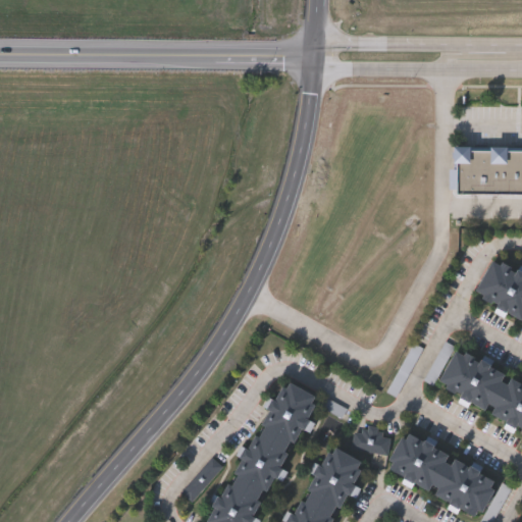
[(521,193),(455,193),(455,187),(449,187),(449,167),(453,167),(453,147),(521,147),(521,193)]
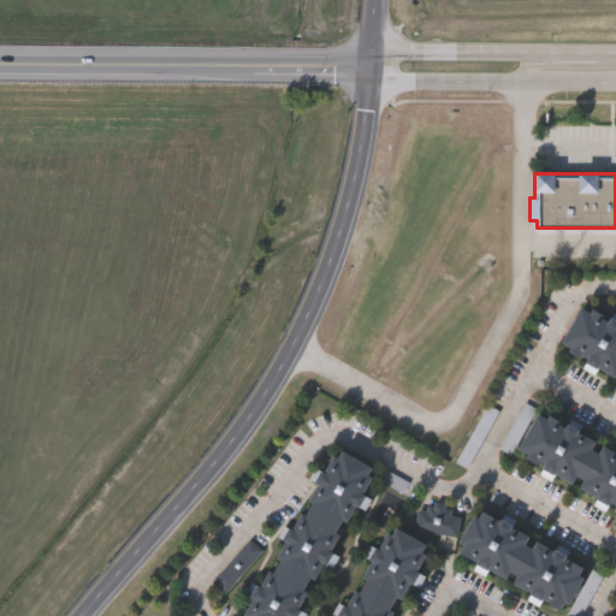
[(615,379),(560,348),(582,304),(615,323),(615,379)]
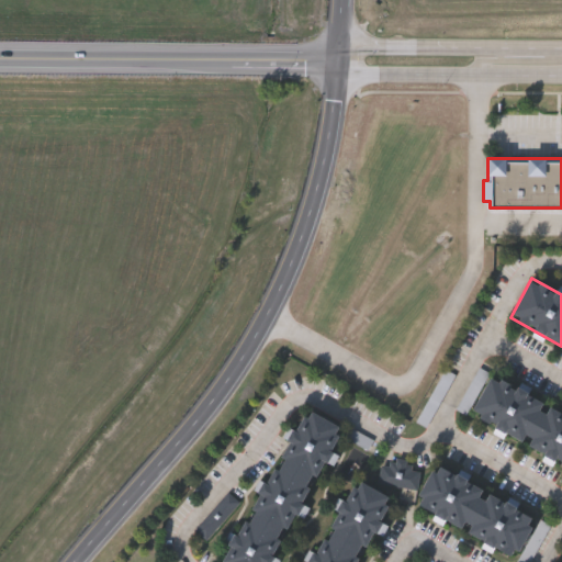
[(561,462),(470,413),(493,372),(561,408),(561,462)]
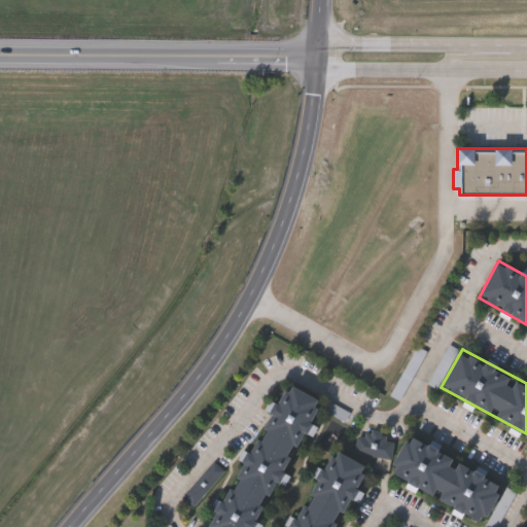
[(320,401),(251,526),(206,526),(285,382),(320,401)]
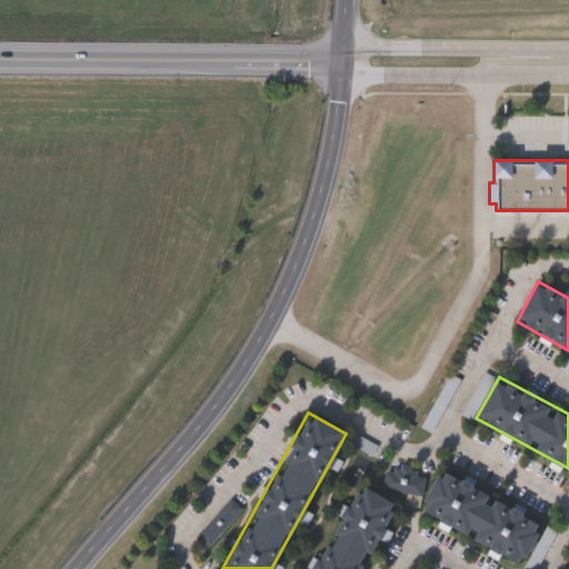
[(420,511),(425,503),(387,482),(390,476),(396,478),(403,466),(435,482),(441,470),(541,526),(519,566),(420,511)]
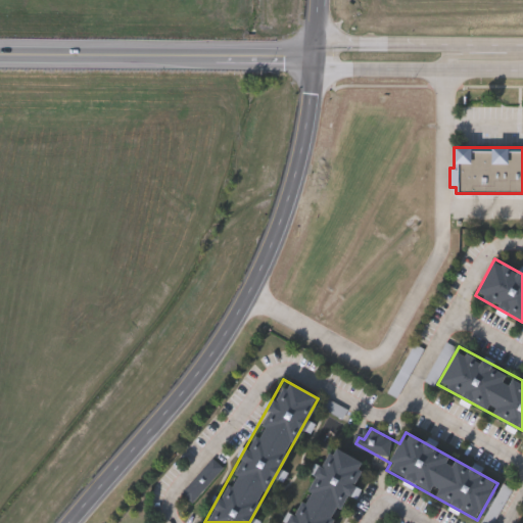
[(290,522),(331,447),(364,465),(331,522),(290,522)]
